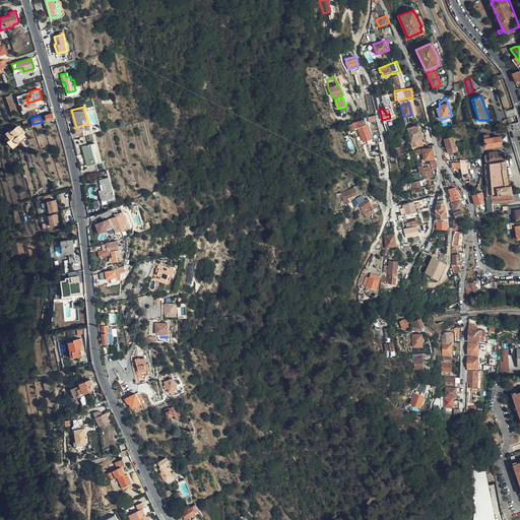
[(372,139),(365,119),(348,125),(350,132),(354,130),(354,129),(359,128),(363,141),(372,139)]
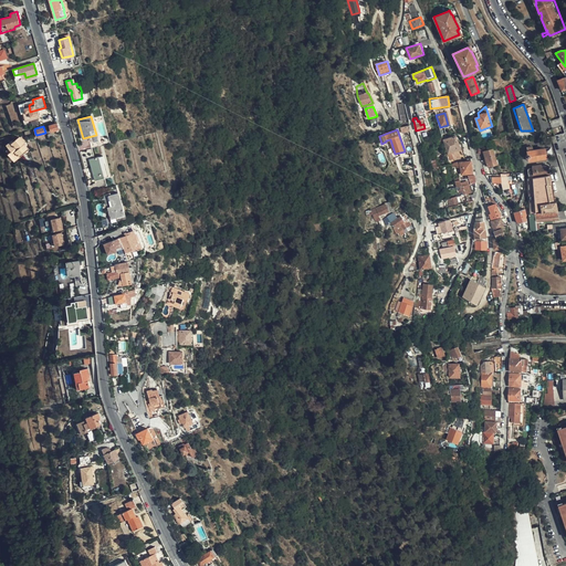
[(28,149),(24,144),(23,142),(24,140),(22,137),(20,138),(19,137),(12,143),(8,146),(8,147),(11,152),(9,154),(14,160),(28,149)]
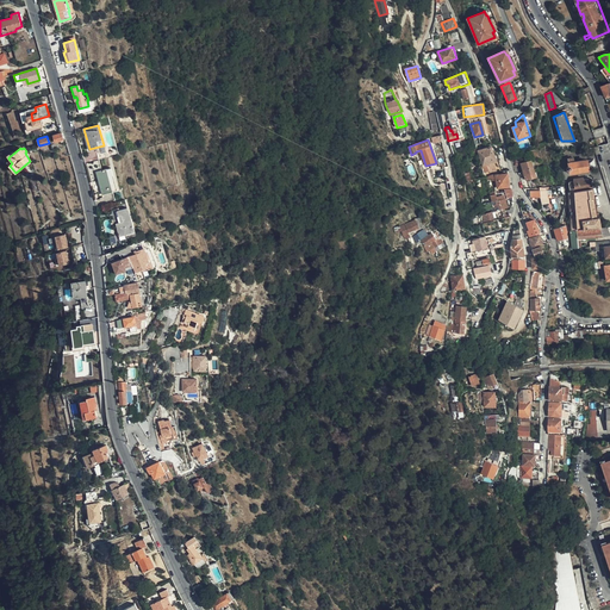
[(495,175),(498,174),(491,148),(483,150),(484,157),(485,162),(490,176),(495,175)]
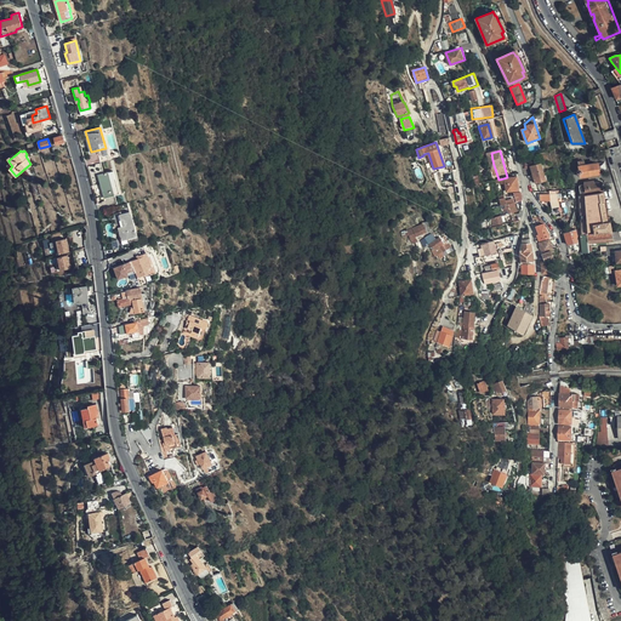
[(599,174),(597,164),(584,166),(584,163),(577,163),(579,169),(576,171),(576,174),(580,175),(580,177),(599,174)]
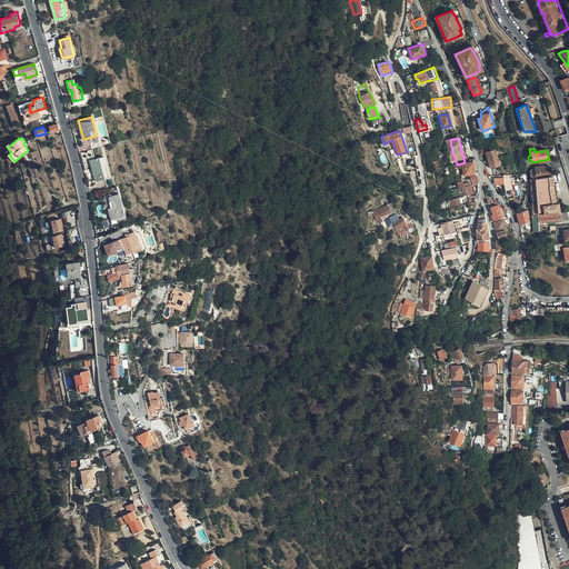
[(499,165),(496,150),(487,152),(490,167),(499,165)]
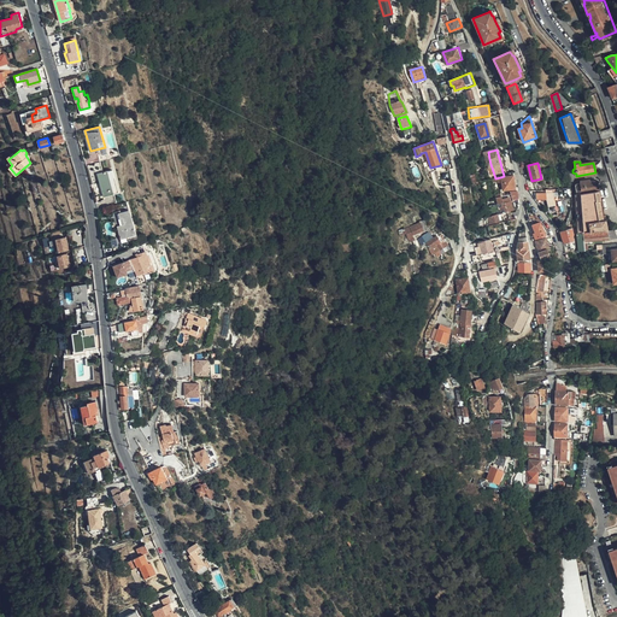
[(113,170),(110,171),(116,194),(119,193),(113,170)]
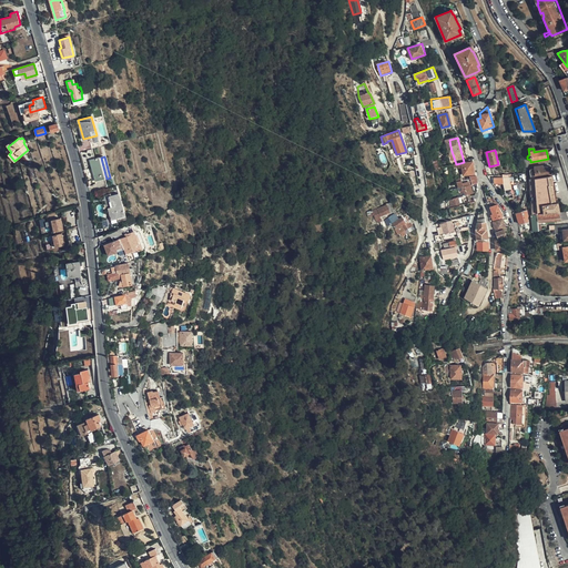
[(107,179),(101,158),(90,161),(95,181),(107,179)]
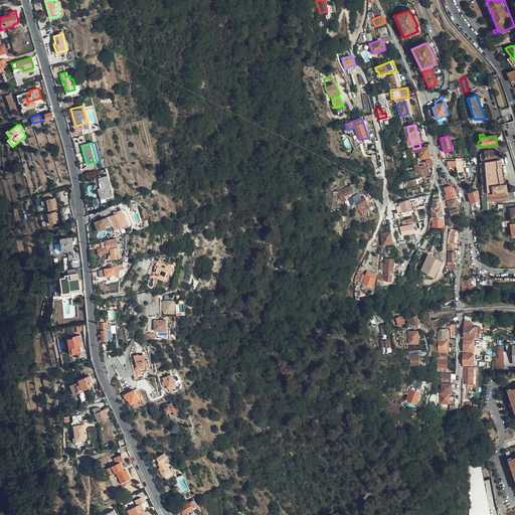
[(368,152),(377,150),(375,143),(367,145),(368,152)]
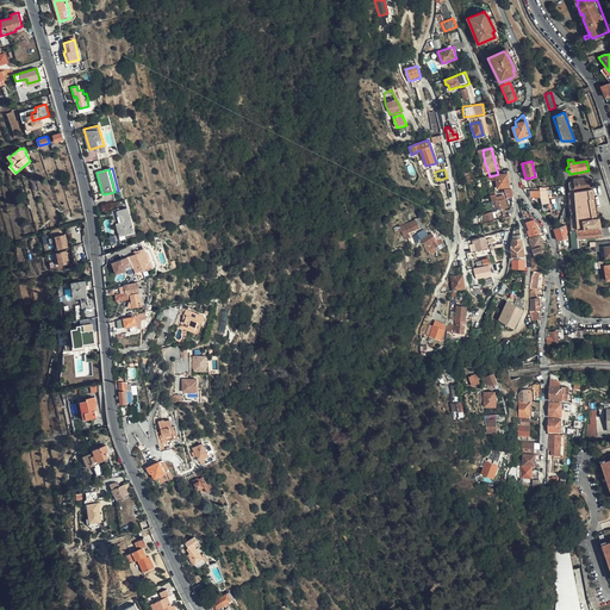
[(504,175),(495,178),(496,181),(498,188),(506,186),(504,175)]
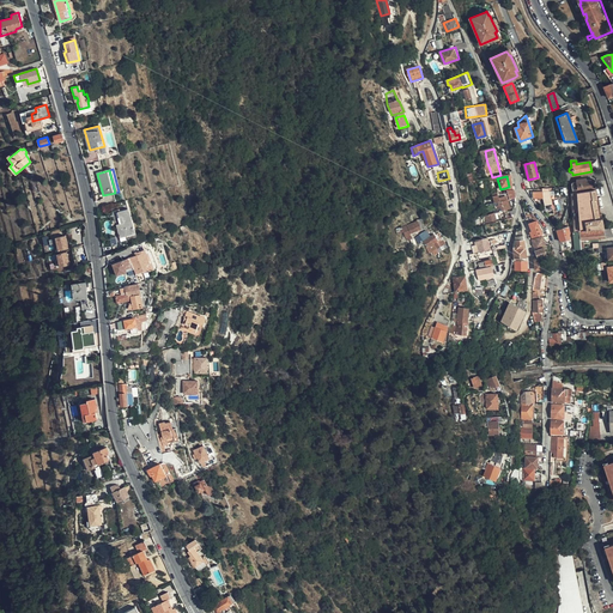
[(574,194),(595,190),(593,180),(589,181),(589,178),(571,181),(574,194)]
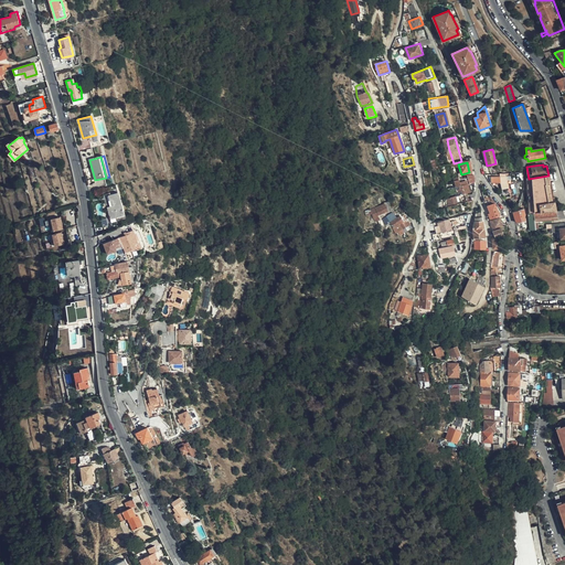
[(468,184),(475,182),(475,180),(475,174),(466,177),(466,178),(460,179),(460,181),(455,183),(456,187),(461,185),(468,184)]
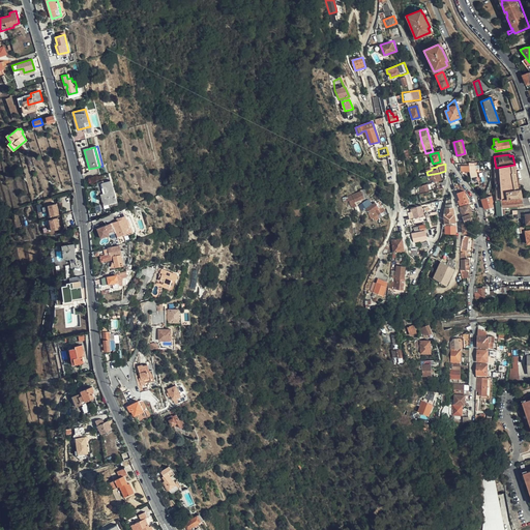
[(516,174),(514,165),(496,168),(498,200),(522,198),(521,189),(517,189),(514,174),(516,174)]
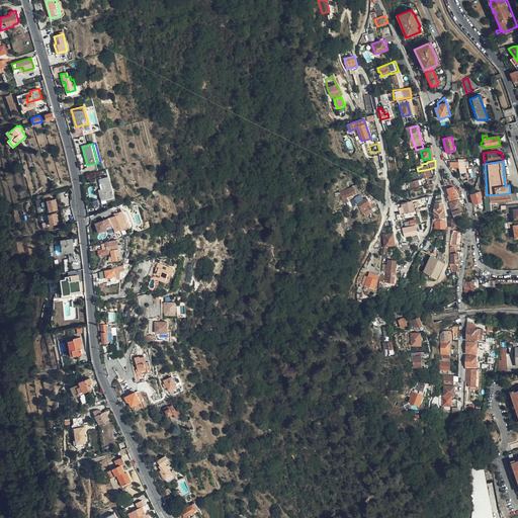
[(466,179),(461,163),(459,162),(449,163),(450,167),(458,167),(459,169),(461,169),(464,179),(466,179)]
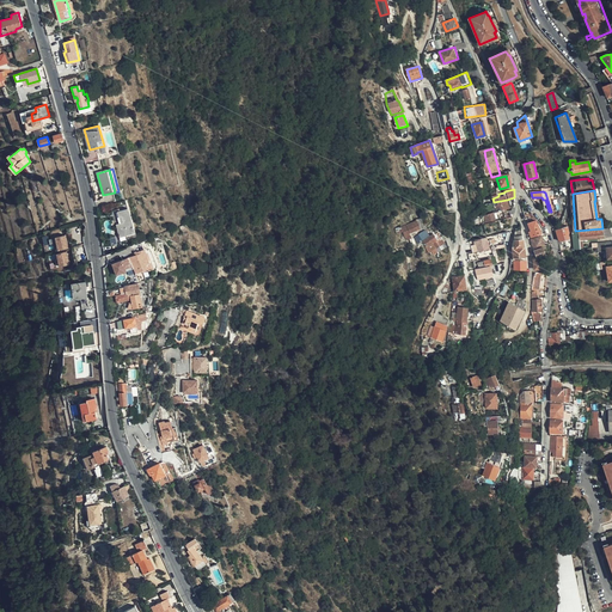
[(496,212),(509,209),(507,200),(500,201),(494,202),(496,212)]
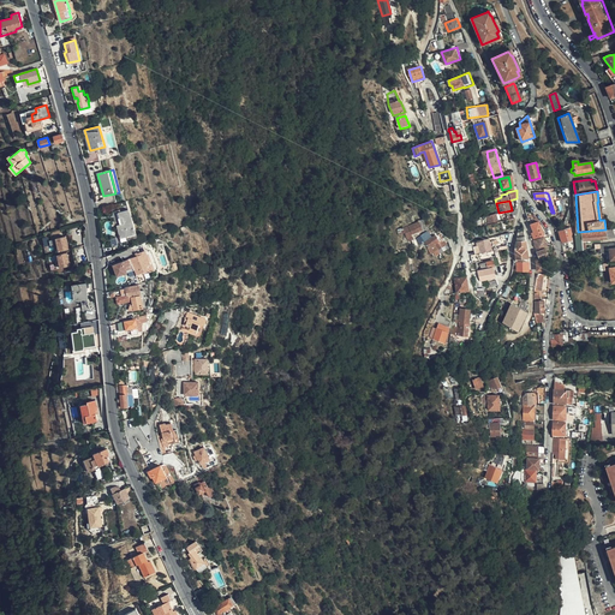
[(496,203),(488,206),(490,215),(496,214),(499,213),(496,203)]
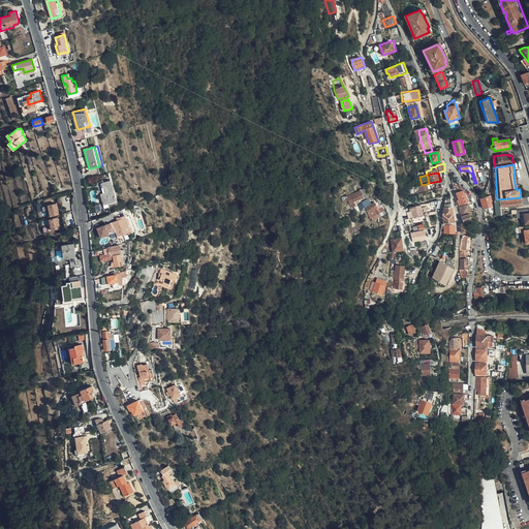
[(117,199),(112,180),(102,183),(103,187),(105,187),(106,192),(100,194),(103,204),(117,199)]
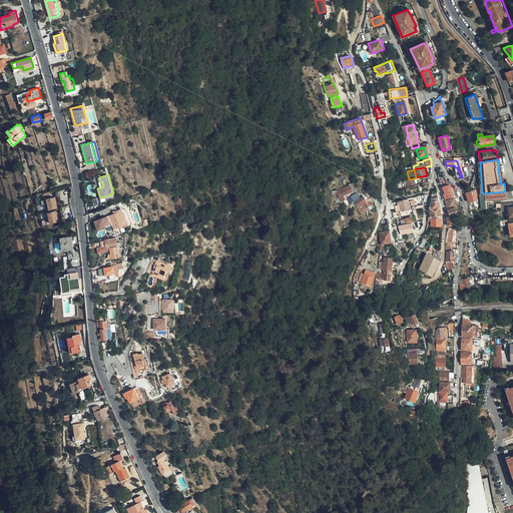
[(407,188),(416,186),(414,178),(409,179),(405,180),(407,188)]
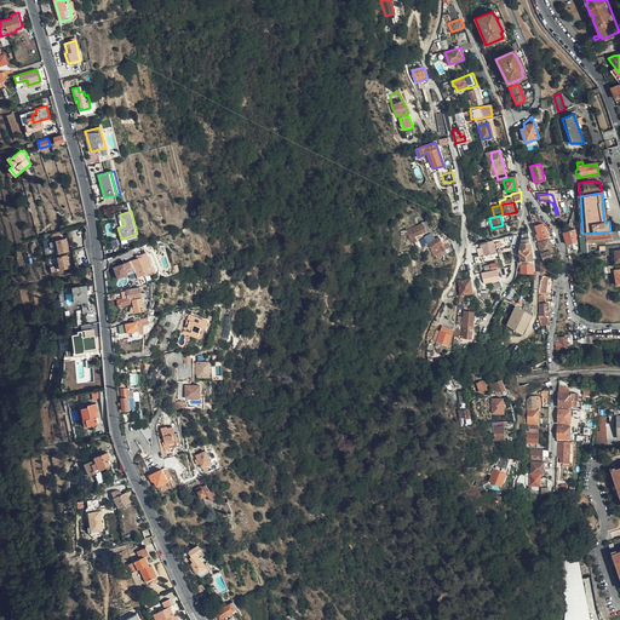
[(539,241),(547,237),(543,224),(539,225),(537,220),(533,222),(534,228),(535,227),(538,234),(537,235),(539,241)]
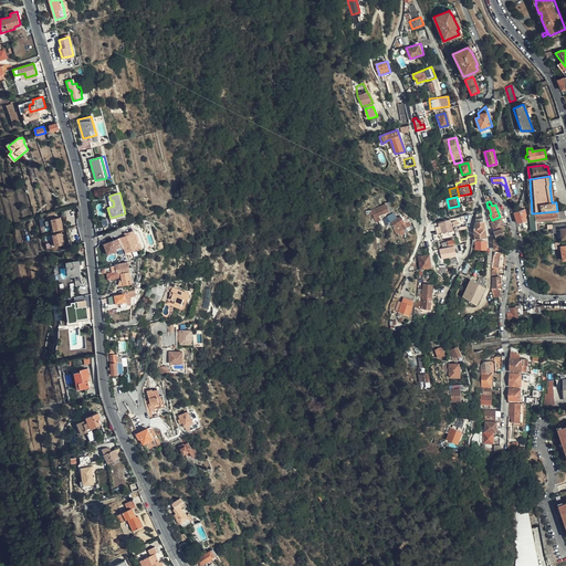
[(377,219),(387,212),(385,208),(370,217),(374,221),(377,219)]
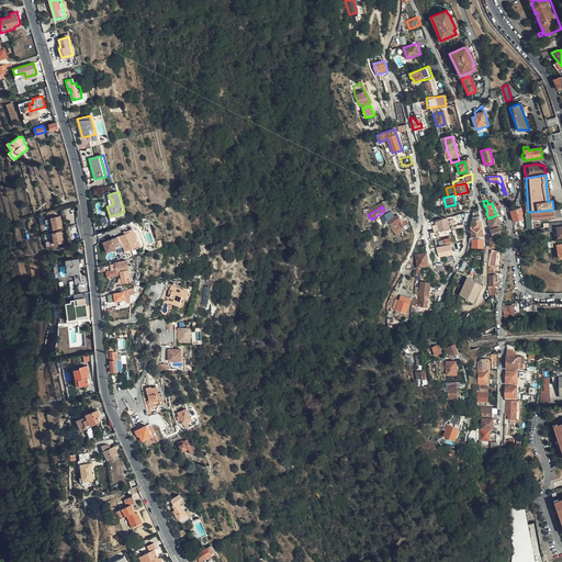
[(514,222),(524,218),(520,208),(510,211),(514,222)]
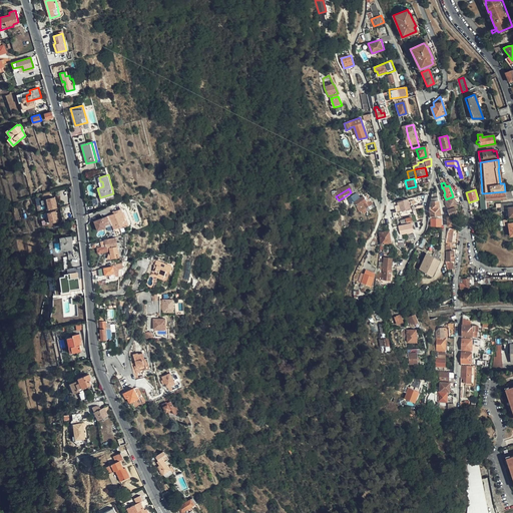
[(431,216),(441,215),(436,190),(432,191),(431,198),(430,208),(431,209),(431,216)]
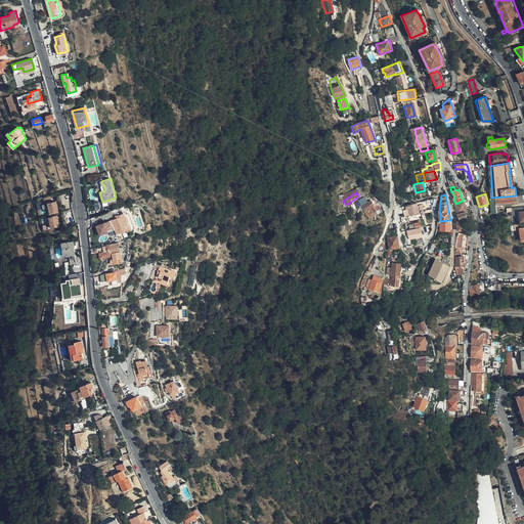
[(523,194),(516,195),(492,198),(490,198),(491,214),(497,213),(496,205),(523,202),(523,194)]
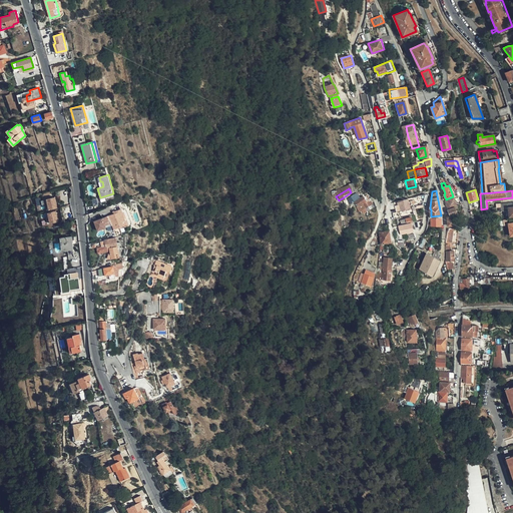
[(426,203),(428,193),(418,196),(420,204),(426,203)]
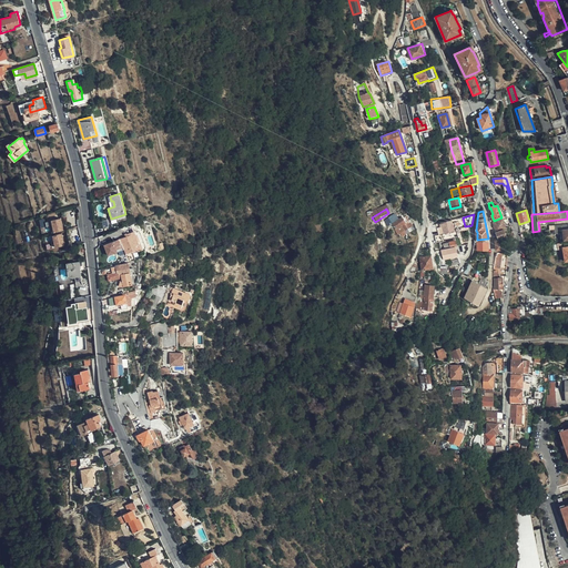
[(407,223),(402,215),(392,222),(399,234),(412,226),(408,222),(407,223)]
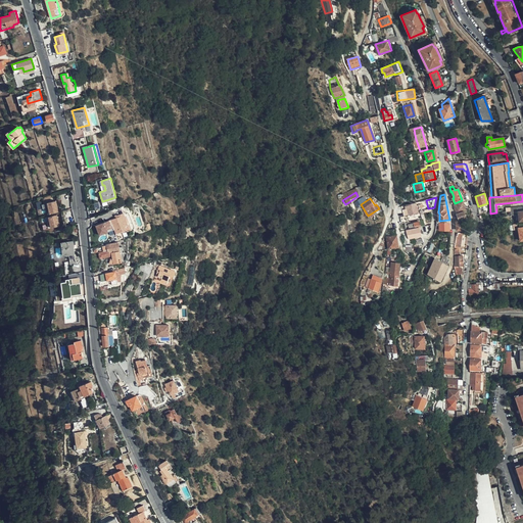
[(58,212),(55,201),(47,204),(50,215),(58,212)]
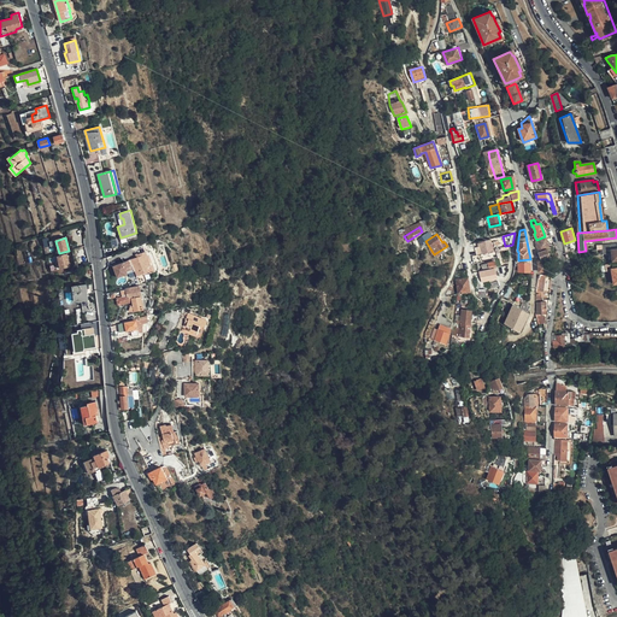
[(493,250),(491,239),(479,242),(481,253),(493,250)]
